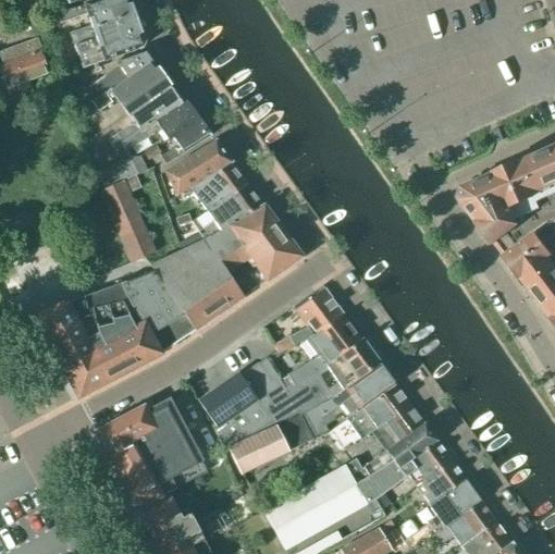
[(94,27),(135,12),(131,0),(90,0),(85,2),(85,1),(71,7),(59,11),(44,15),(45,17),(47,25),(48,25),(88,11),(93,23),(94,27)]
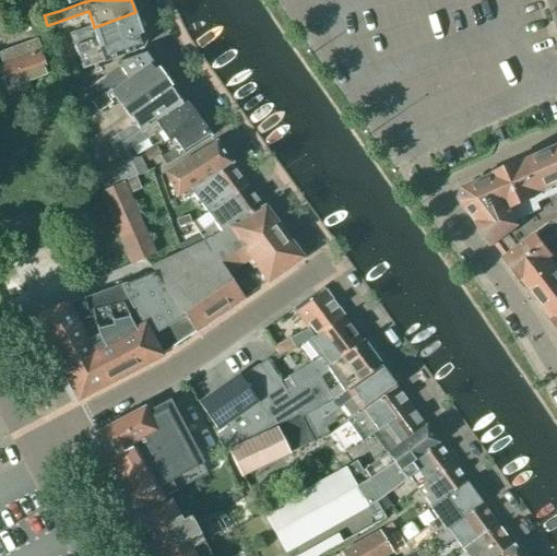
[(94,27),(93,23),(71,31),(84,67),(143,46),(146,40),(135,12),(94,27)]
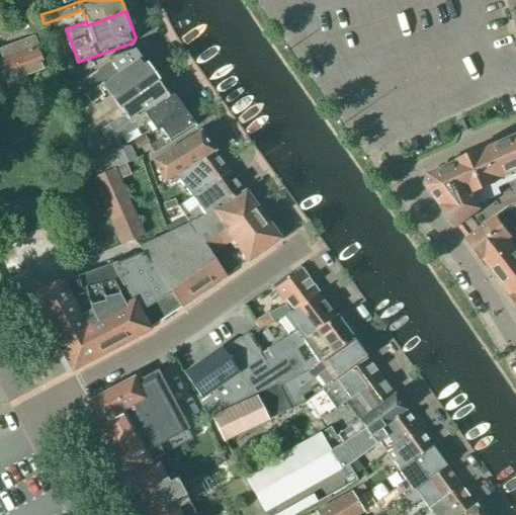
[(48,33),(45,23),(44,23),(41,16),(29,21),(32,31),(38,30),(40,35),(48,33)]
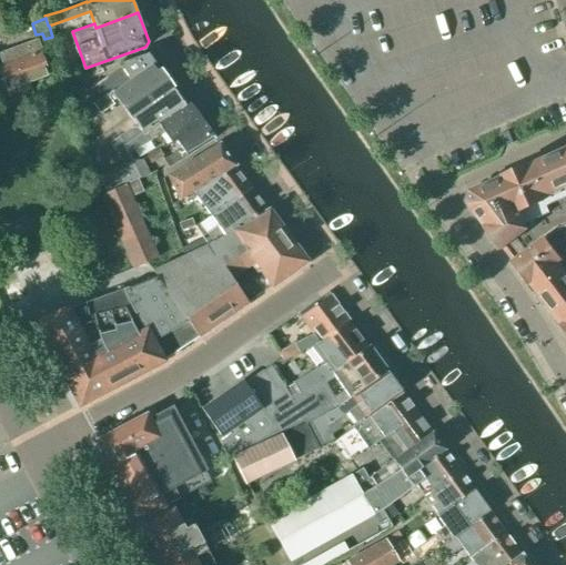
[(14,104),(36,97),(30,82),(51,73),(43,51),(44,50),(39,37),(0,51),(3,63),(0,64),(0,66),(9,89),(14,104)]
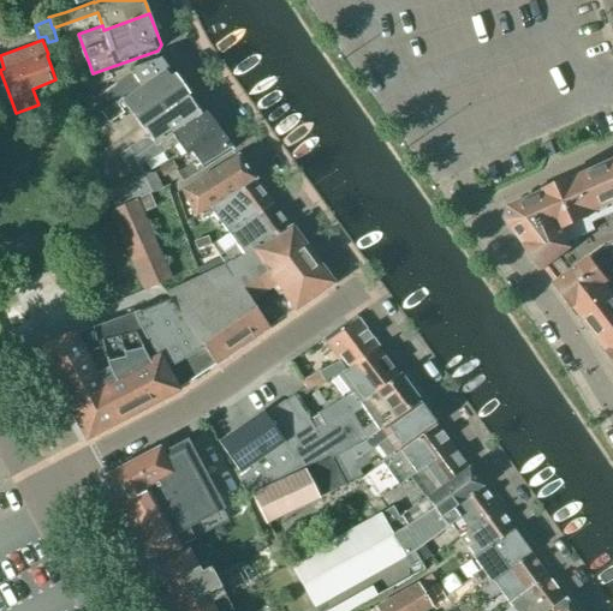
[(143,126),(189,94),(174,73),(171,77),(165,69),(168,66),(161,55),(135,65),(134,70),(132,71),(142,84),(125,96),(124,94),(101,109),(109,123),(129,109),(130,111),(141,127),(143,126)]
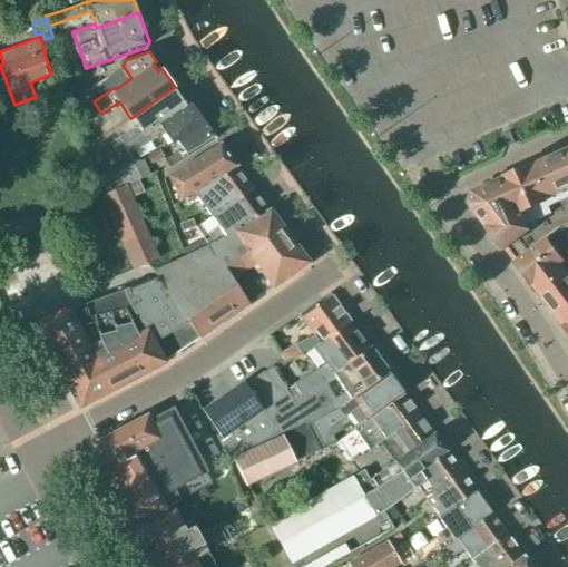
[(144,134),(187,104),(175,87),(133,117),(139,125),(134,126),(111,142),(117,149),(126,144),(144,134)]
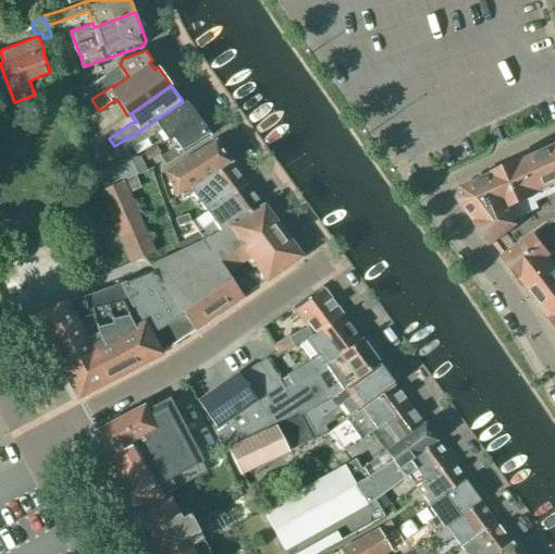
[(169,137),(199,117),(186,98),(183,101),(140,131),(123,140),(114,146),(125,161),(126,160),(134,174),(137,173),(148,167),(142,155),(133,156),(128,149),(150,135),(160,128),(161,127),(169,137)]
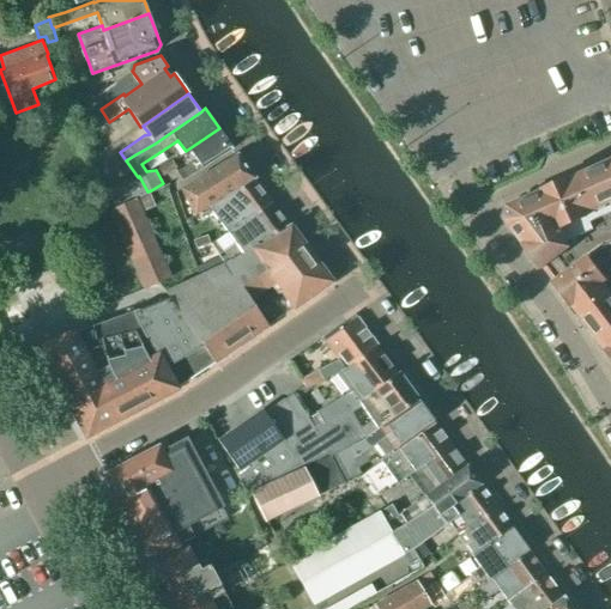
[(187,184),(207,172),(204,166),(234,147),(219,128),(186,151),(187,152),(191,150),(197,158),(179,169),(187,184)]
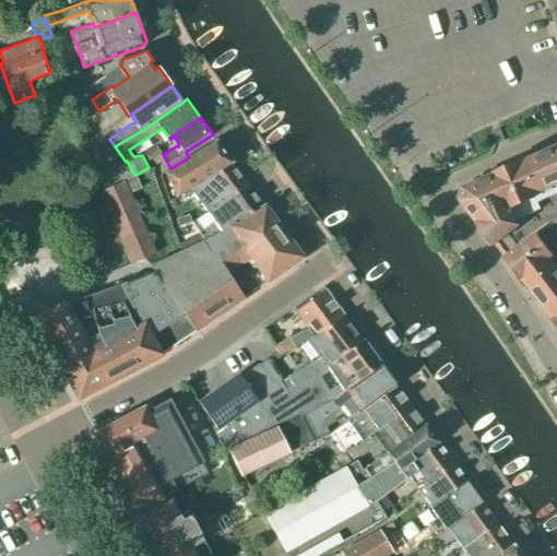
[(178,197),(197,185),(234,162),(233,162),(217,140),(189,157),(170,168),(166,172),(178,197)]
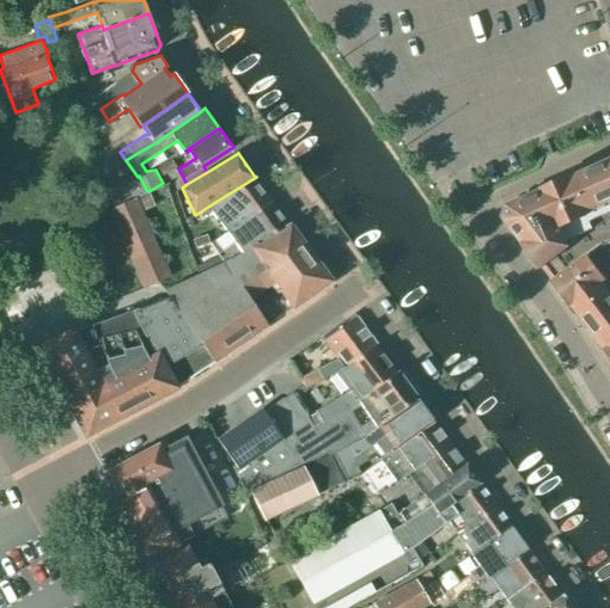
[(609,159),(573,176),(544,188),(507,204),(505,215),(507,216),(526,241),(525,243),(544,266),(546,265),(556,280),(555,280),(574,304),(609,348),(608,348),(609,350),(609,159)]
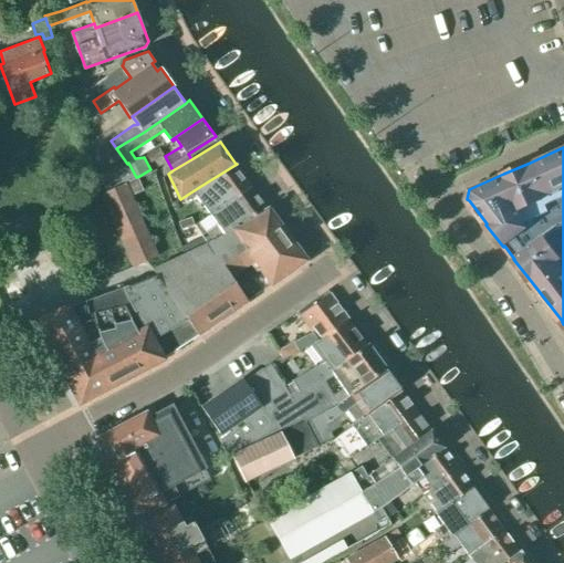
[(153,160),(163,155),(159,148),(148,154),(153,160)]
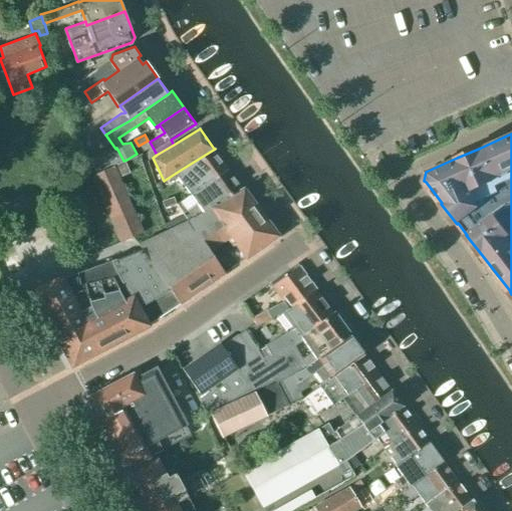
[(82,170),(95,165),(89,148),(76,153),(82,170)]
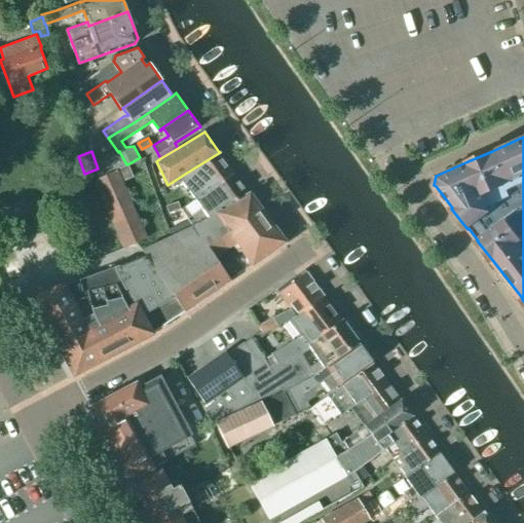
[(236,174),(220,152),(185,174),(200,196),(236,174)]
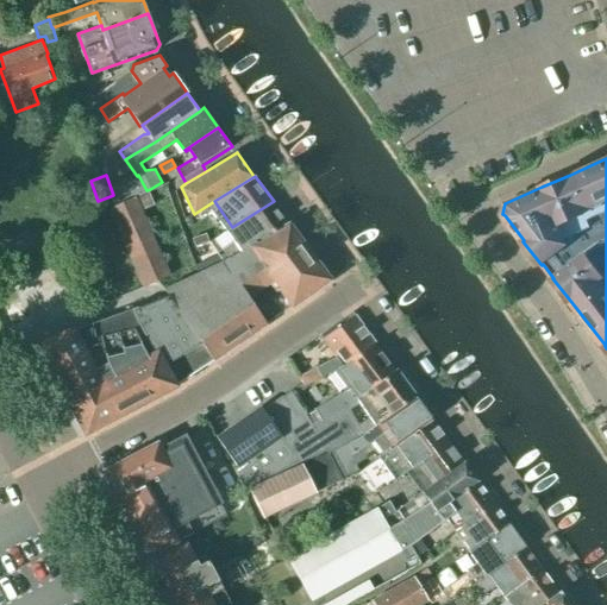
[(150,189),(146,190),(137,195),(110,207),(144,287),(192,264),(167,208),(148,216),(144,209),(156,203),(150,189)]
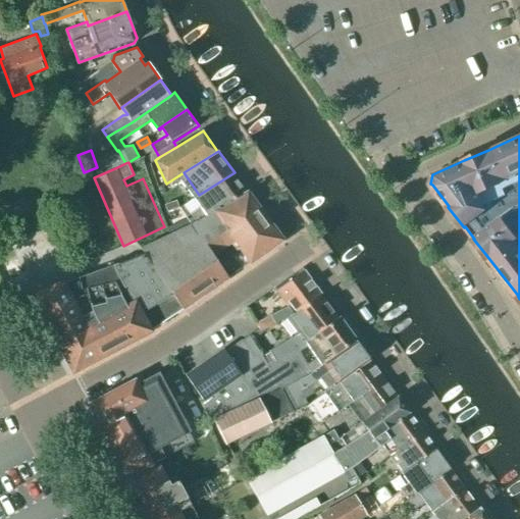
[(204,217),(212,212),(248,192),(248,191),(235,172),(199,195),(206,205),(191,212),(197,220),(204,217)]
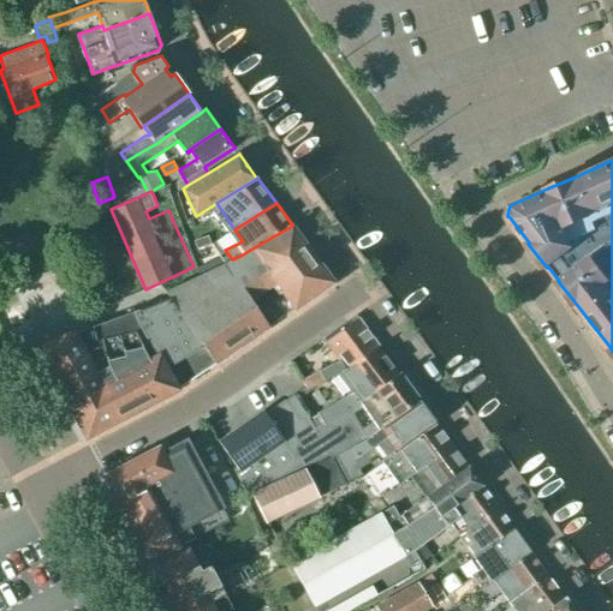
[(250,250),(273,282),(280,293),(285,289),(296,307),(333,281),(292,226),(250,250)]
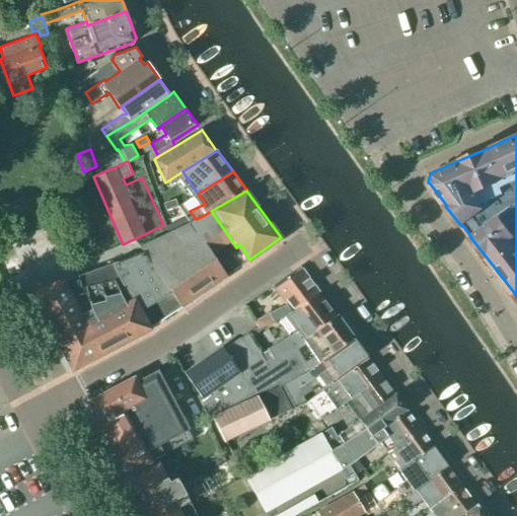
[(81,244),(104,236),(94,206),(71,215),(81,244)]
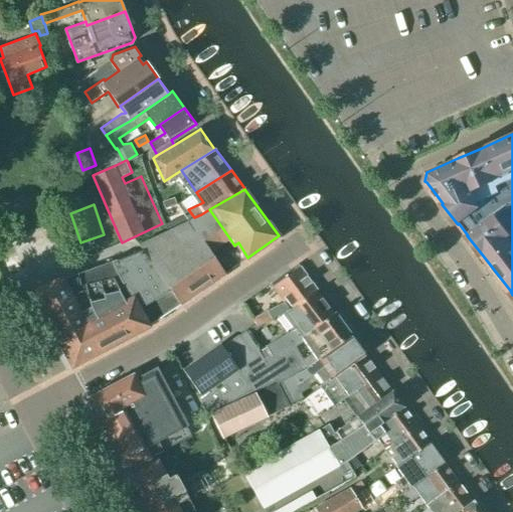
[(210,248),(228,236),(209,209),(201,214),(194,217),(140,243),(181,304),(226,273),(210,248)]
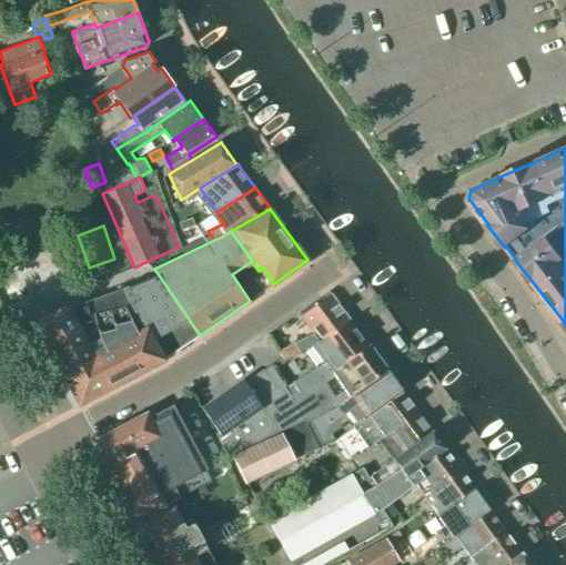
[(36,321),(80,404),(95,395),(165,360),(201,336),(200,335),(159,275),(36,321)]
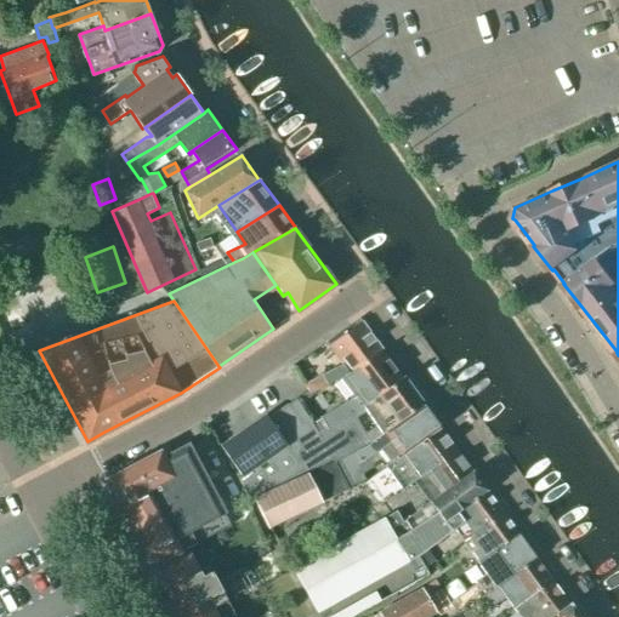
[(344,375),(385,348),(364,320),(331,344),(345,363),(318,376),(307,382),(312,392),(344,376),(344,375)]
